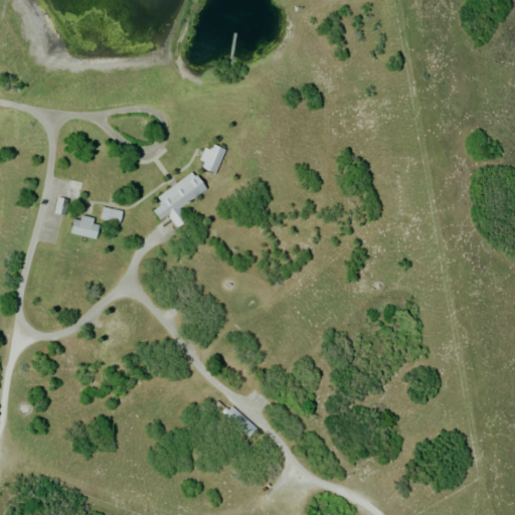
[(153,212),(159,221),(167,215),(176,228),(186,221),(178,210),(206,191),(193,173),(156,199),(161,205),(153,212)]
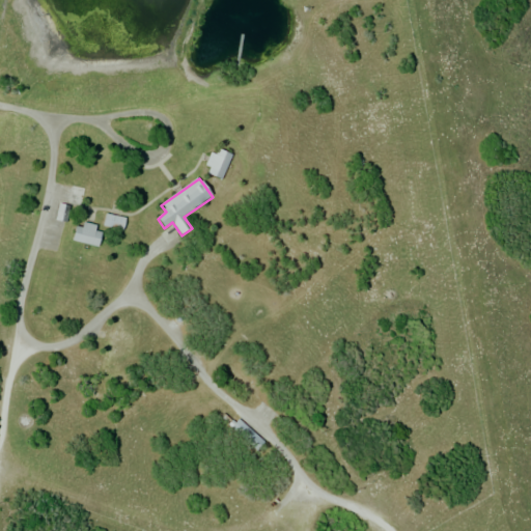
[(104,227),(122,229),(123,218),(105,216),(104,227)]
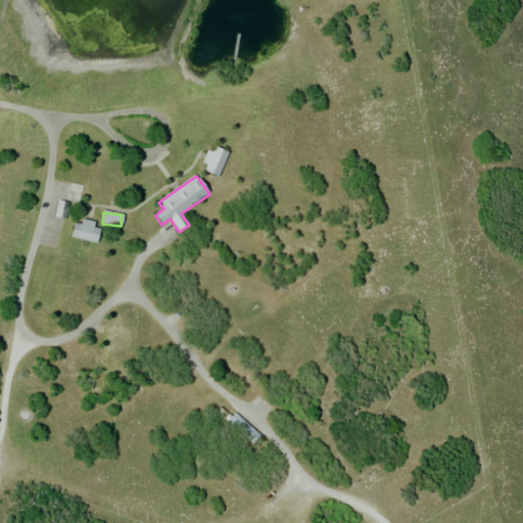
[(76,222),(70,238),(96,245),(101,228),(76,222)]
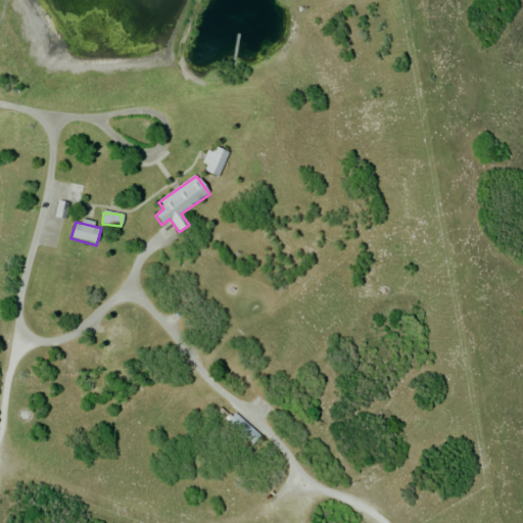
[(263,441),(236,415),(223,429),(249,456),(263,441)]
